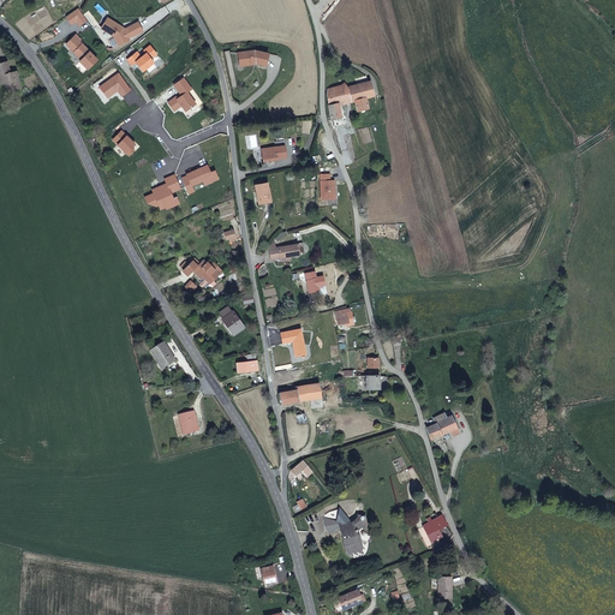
[(78,9),(66,17),(71,24),(77,21),(79,25),(88,21),(78,9)]
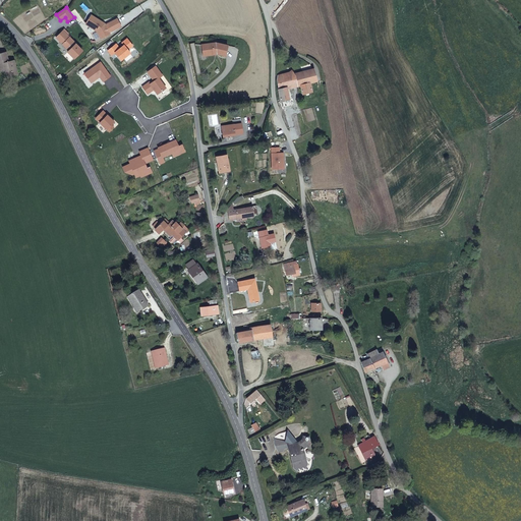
[(121,26),(117,19),(106,25),(105,23),(91,15),(85,24),(97,32),(98,33),(101,39),(110,34),(109,33),(121,26)]
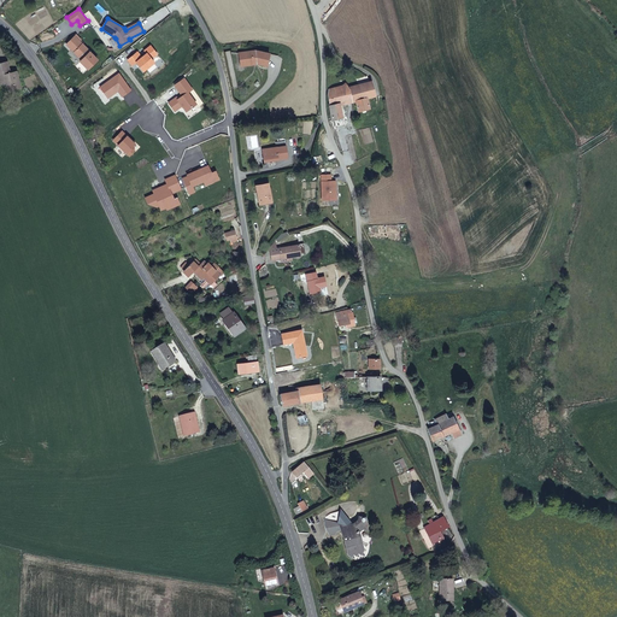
[(98,60),(81,42),(82,41),(76,35),(69,43),(72,48),(71,50),(82,60),(81,62),(88,70),(98,60)]
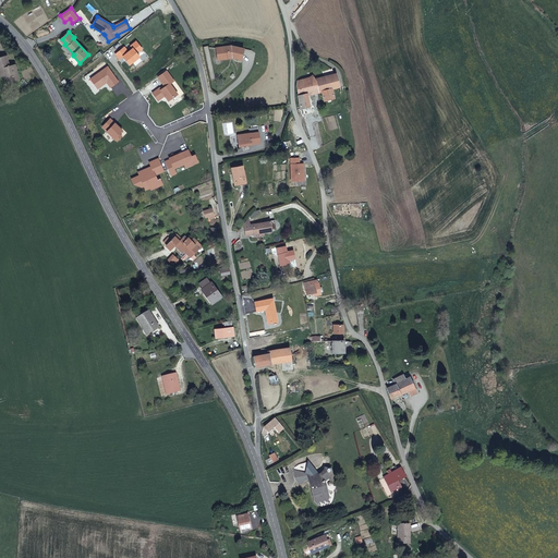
[(129,52),(124,47),(116,55),(120,59),(123,57),(130,64),(140,57),(137,53),(143,49),(136,41),(131,46),(133,48),(129,52)]
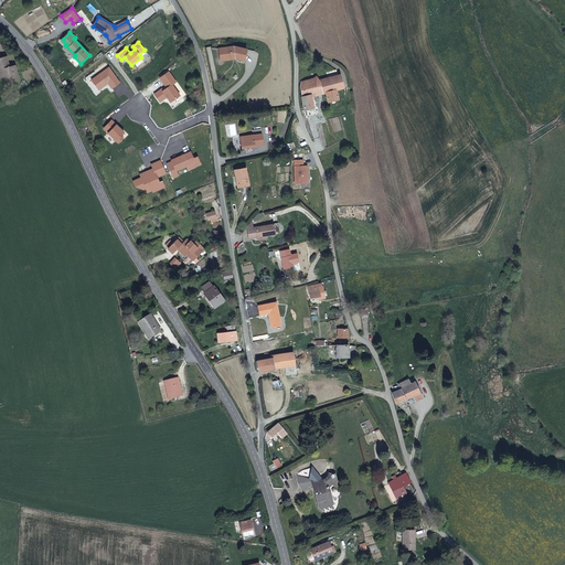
[(220,49),(221,57),(224,56),(224,61),(232,60),(232,57),(235,56),(235,59),(245,61),(247,50),(234,48),(220,49)]
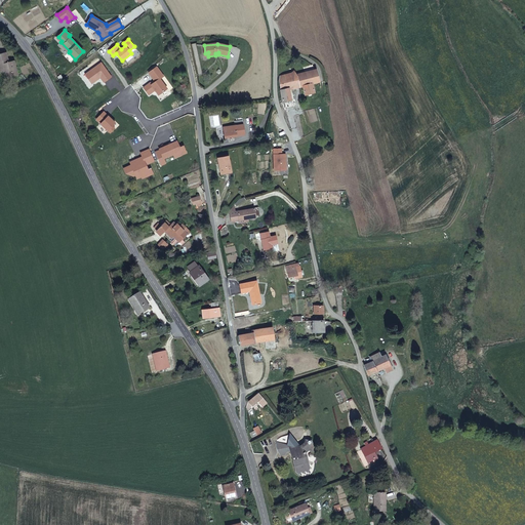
[(0,71),(5,70),(6,73),(7,78),(17,75),(14,62),(12,62),(8,63),(6,53),(0,54),(0,71)]
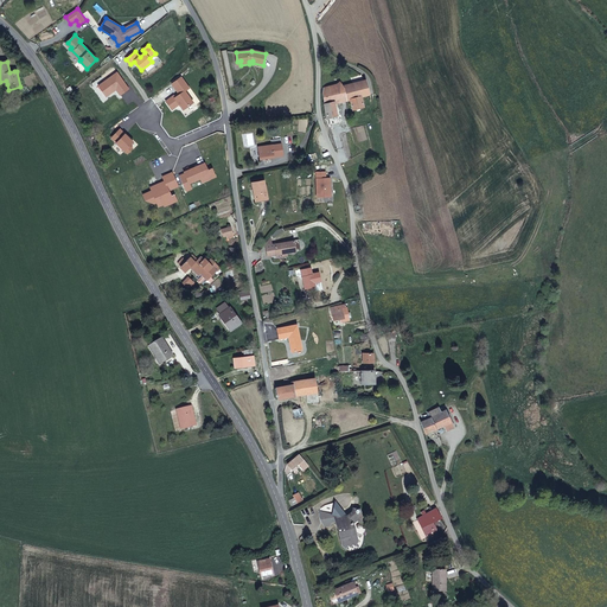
[(115,88),(116,89),(121,95),(129,89),(117,72),(98,85),(107,97),(114,91),(113,89),(115,88)]
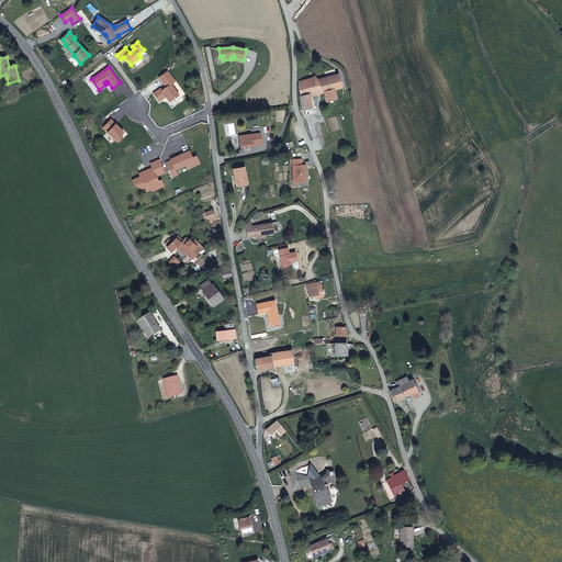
[(312,94),(318,92),(322,91),(324,99),(333,97),(332,89),(340,87),(337,75),(334,75),(332,68),(322,71),(324,78),(316,80),(315,76),(298,85),(302,109),(312,107),(307,96),(312,94)]
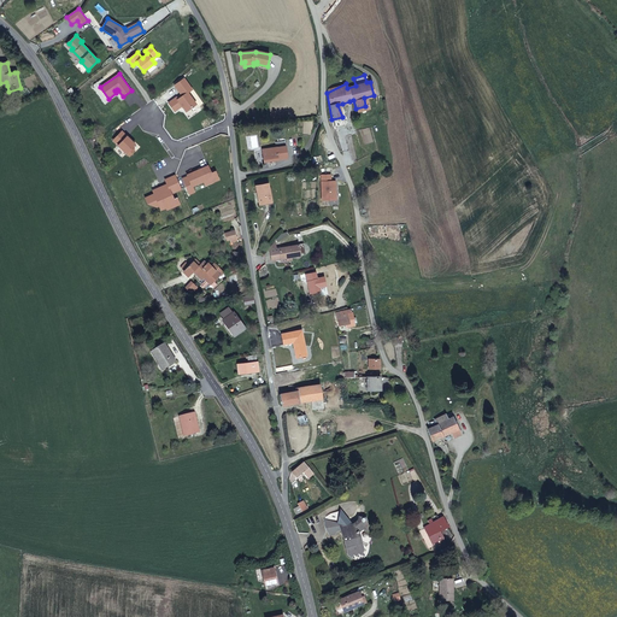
[(184,78),(175,86),(183,97),(178,99),(177,98),(169,104),(175,111),(182,106),(187,111),(197,104),(188,93),(192,89),(184,78)]
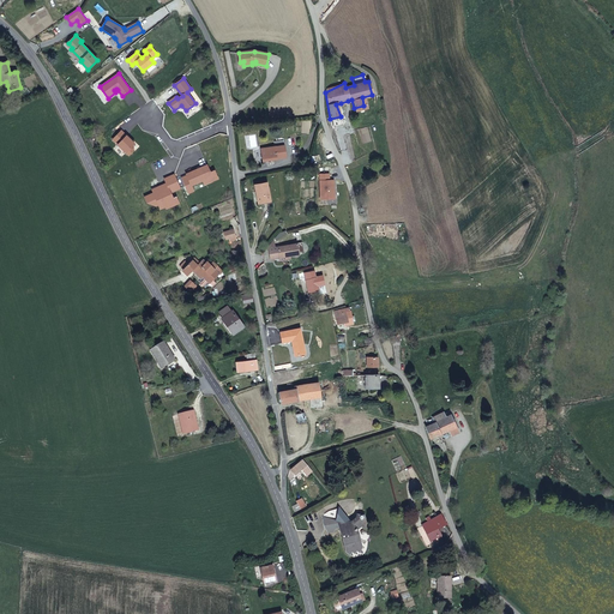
[(121,131),(113,139),(130,156),(134,150),(131,148),(136,144),(121,131)]
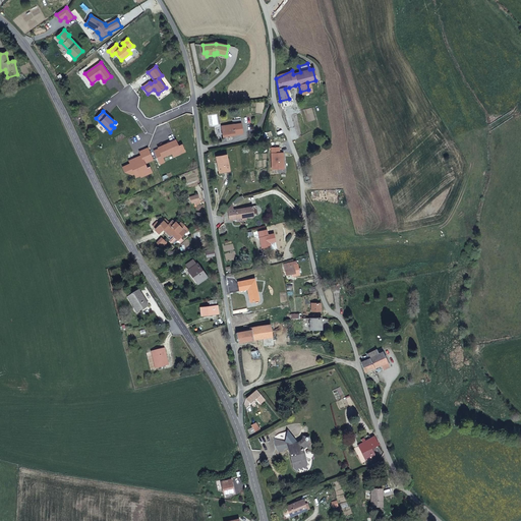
[(241,123),(233,124),(222,126),(224,136),(243,133),(241,123)]
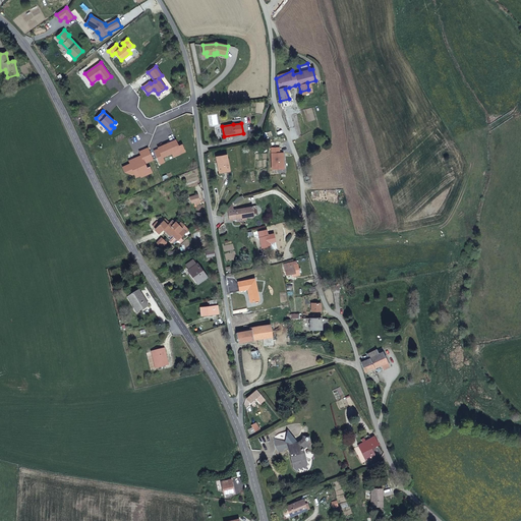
[(159,149),(154,151),(160,164),(165,162),(163,158),(172,153),(179,150),(181,154),(185,152),(182,145),(178,147),(176,139),(158,148),(159,149)]
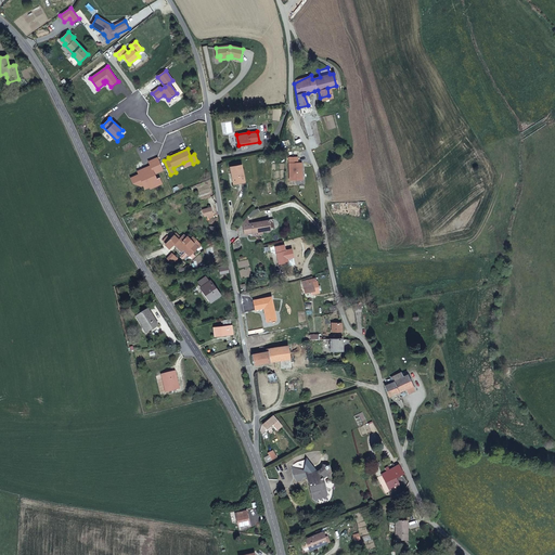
[(139,175),(136,176),(133,183),(141,186),(143,185),(149,183),(150,186),(151,189),(162,183),(159,178),(156,179),(154,173),(164,170),(158,157),(149,162),(151,166),(152,169),(147,171),(145,168),(138,171),(139,175)]
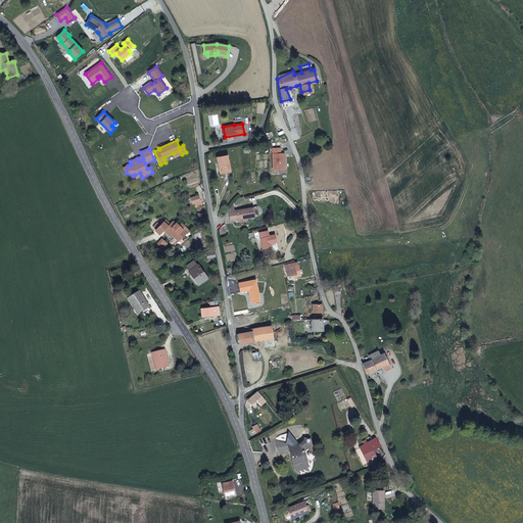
[(280,148),(272,148),(273,170),(283,170),(283,161),(284,161),(284,153),(280,153),(280,148)]
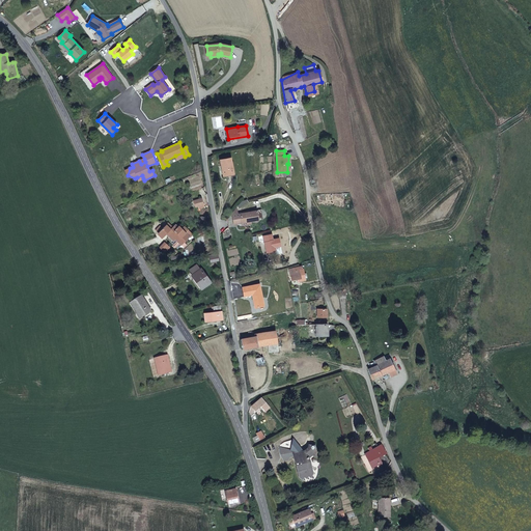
[(224,176),(234,174),(231,158),(220,160),(221,165),(223,165),(224,176)]
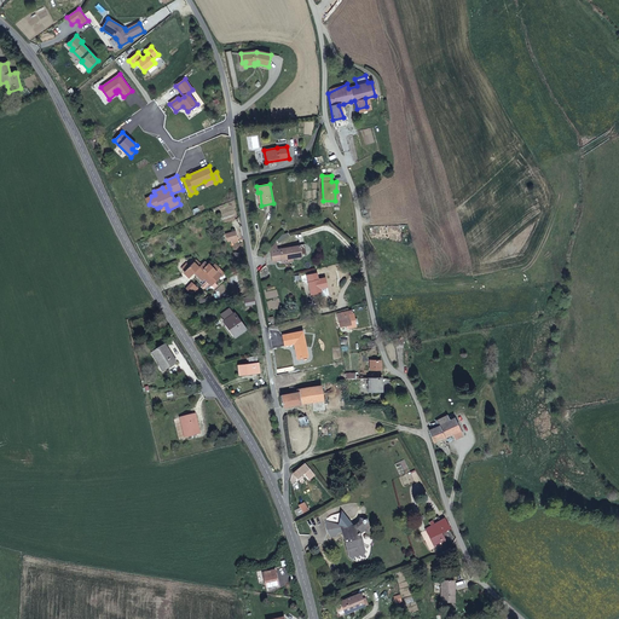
[(278,249),(271,252),(273,262),(282,260),(291,259),(307,256),(305,246),(299,246),(295,247),(278,249)]
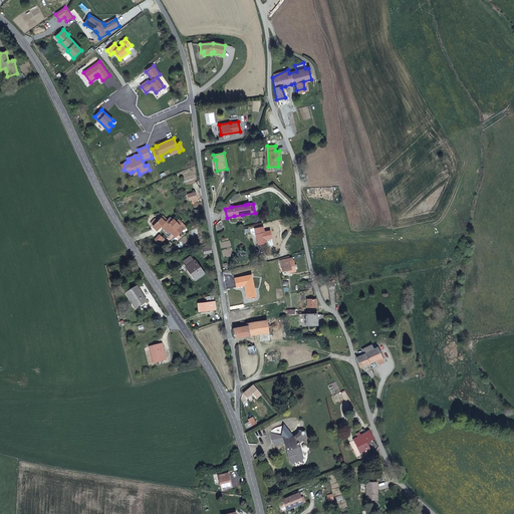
[(184,230),(182,227),(179,225),(182,223),(179,219),(176,223),(170,217),(166,222),(161,218),(159,221),(154,225),(158,230),(162,226),(164,229),(166,227),(171,232),(176,237),(179,234),(184,230)]
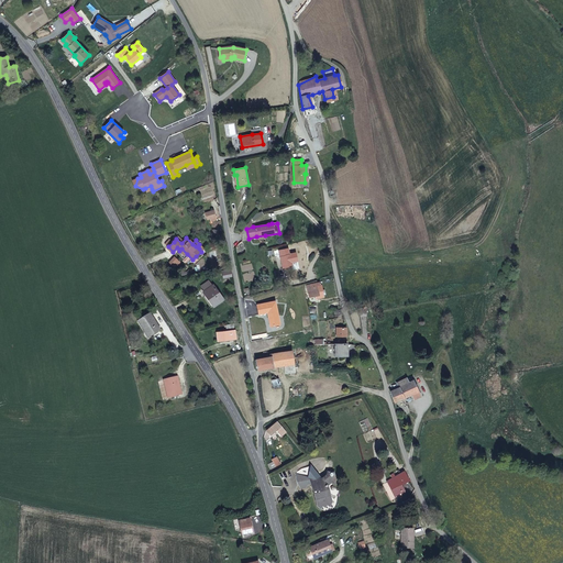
[(293,266),(289,247),(280,250),(284,268),(293,266)]
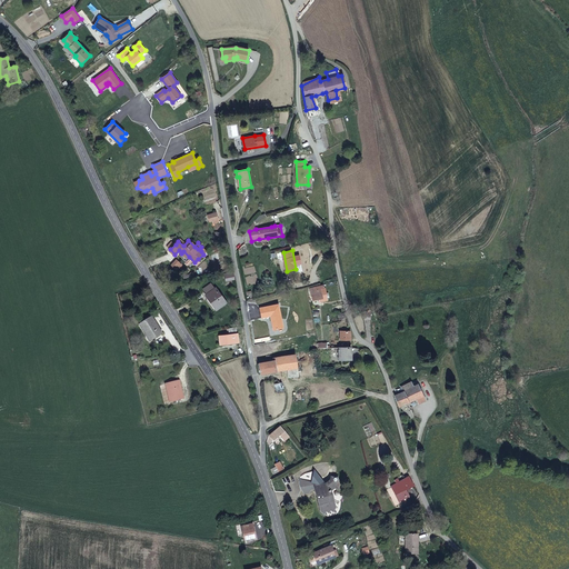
[(187,258),(189,257),(183,251),(181,253),(179,256),(185,260),(187,258)]
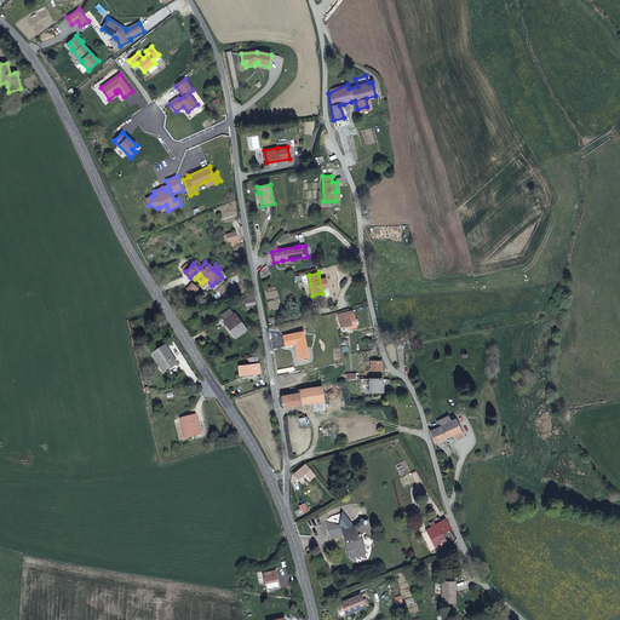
[(218,286),(216,282),(212,286),(206,280),(204,281),(210,288),(214,290),(218,286)]
